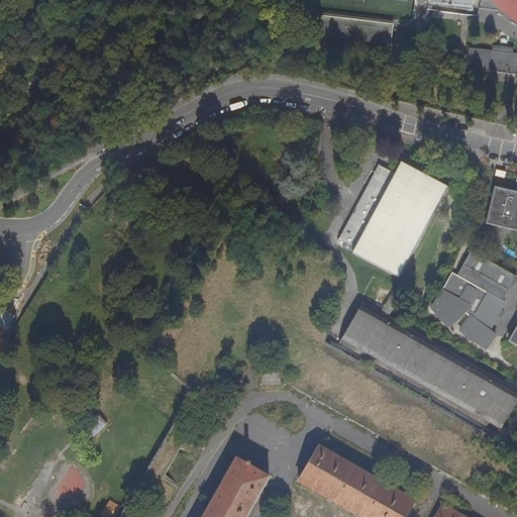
[(432,0),(432,7),(475,10),(475,0),(432,0)]
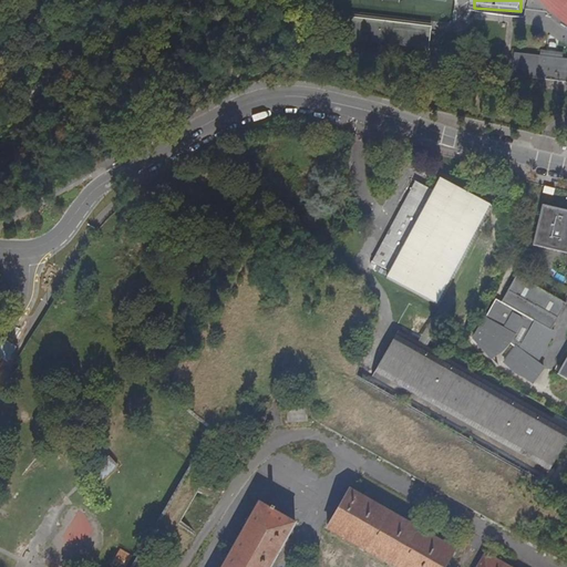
[(432,24),(349,16),(347,38),(429,48),(432,24)]
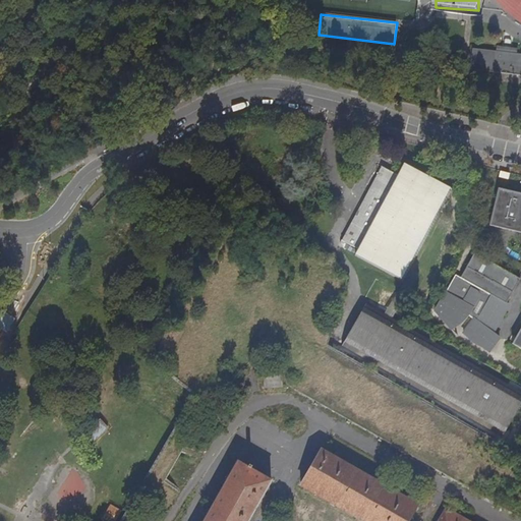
[(497,46),(497,50),(473,47),(470,68),(520,73),(520,52),(516,52),(517,48),(497,46)]
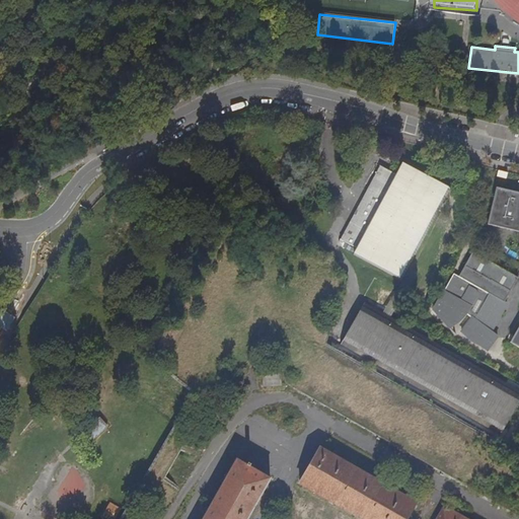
[(355,252),(402,278),(451,187),(403,161),(397,172),(380,163),(342,237),(359,246),(355,252)]
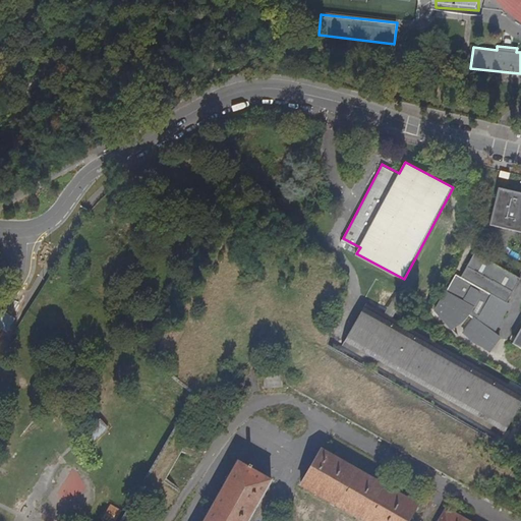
[(520,189),(500,184),(490,222),(520,229),(520,189)]
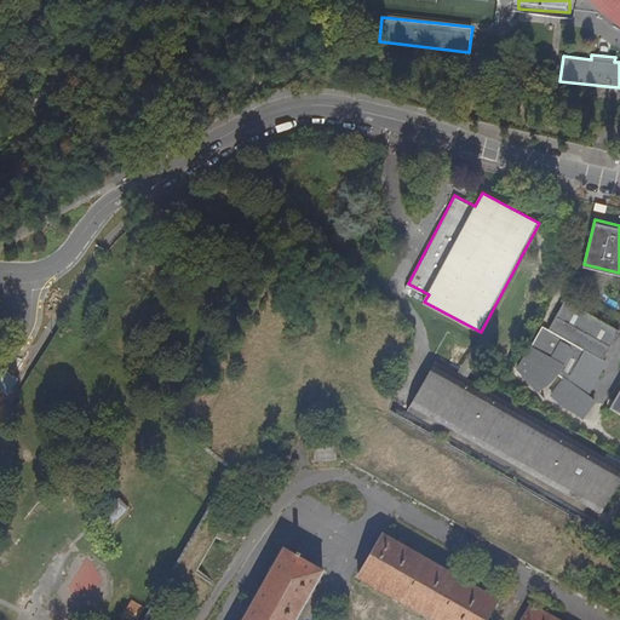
[(619,328),(619,327),(566,299),(549,329),(543,325),(517,368),(541,385),(551,374),(552,371),(560,375),(550,394),(557,400),(558,402),(563,406),(569,408),(578,413),(581,415),(596,400),(589,394),(606,360),(604,359),(619,328)]
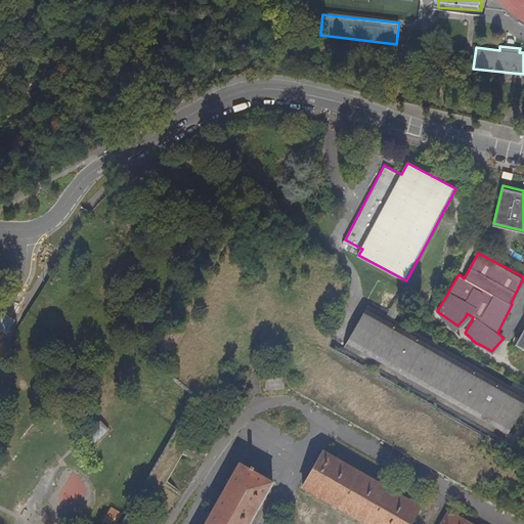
[(345,346),(507,436),(523,404),(523,391),(368,305),(345,346)]
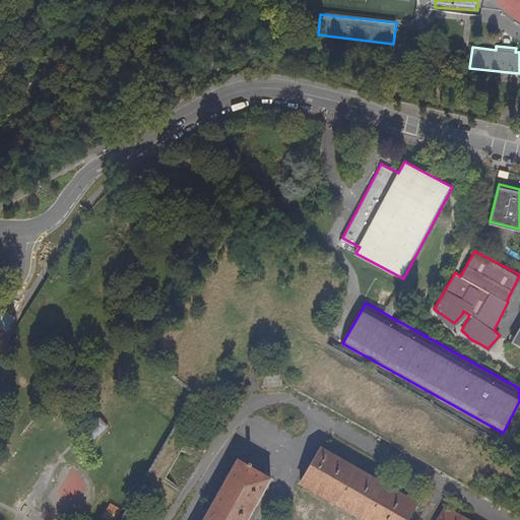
[(106,426),(98,416),(83,430),(91,439),(106,426)]
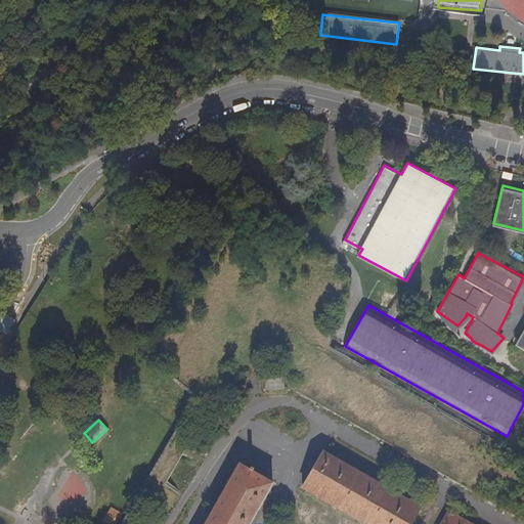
[(370,523),(407,523),(419,505),(330,453),(309,489),(370,523)]
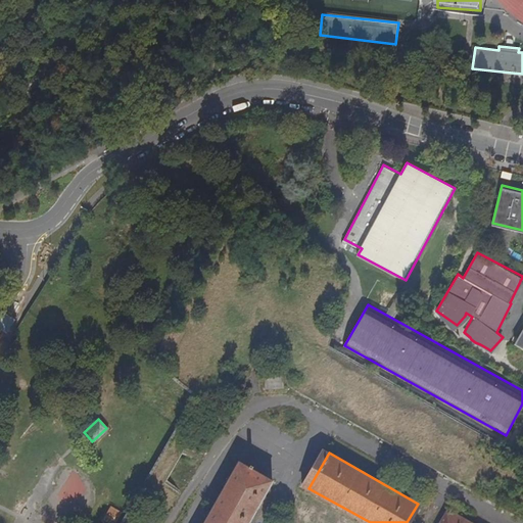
[(247,522),(272,480),(238,461),(202,522),(247,522)]
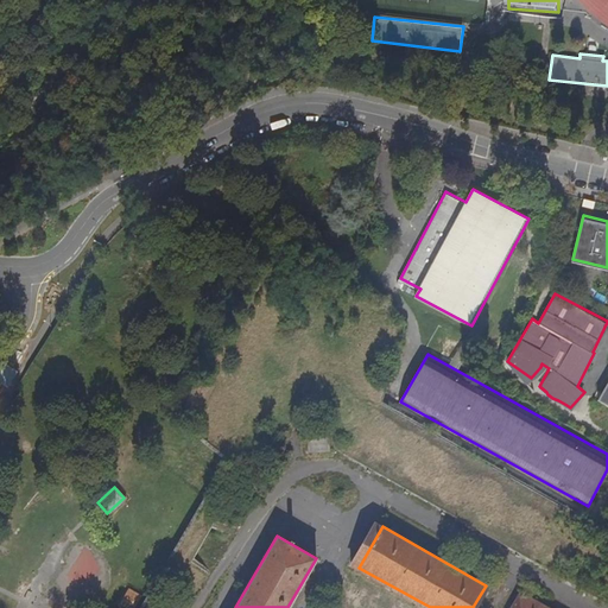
[(551,607),(520,590),(510,607),(551,607)]
